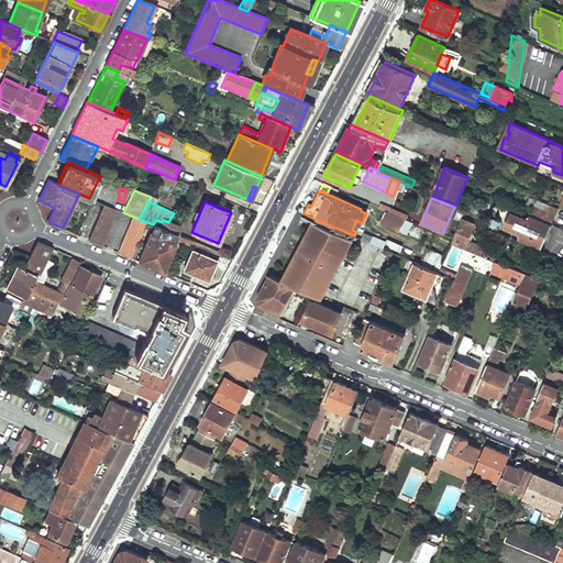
[(531,216),(552,224),(559,211),(537,201),(531,216)]
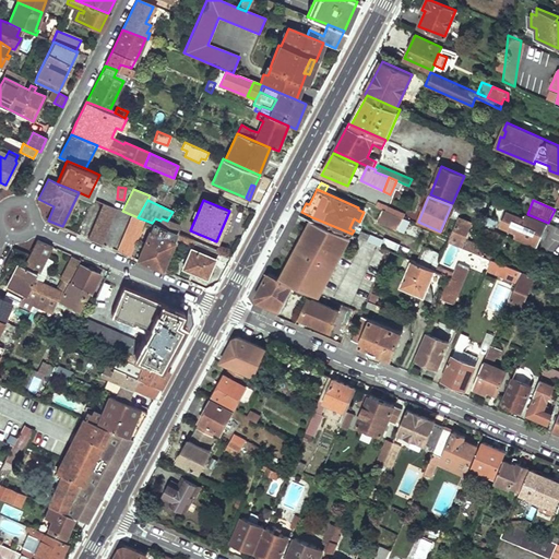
[(405,214),(378,201),(376,206),(383,210),(404,218),(405,214)]
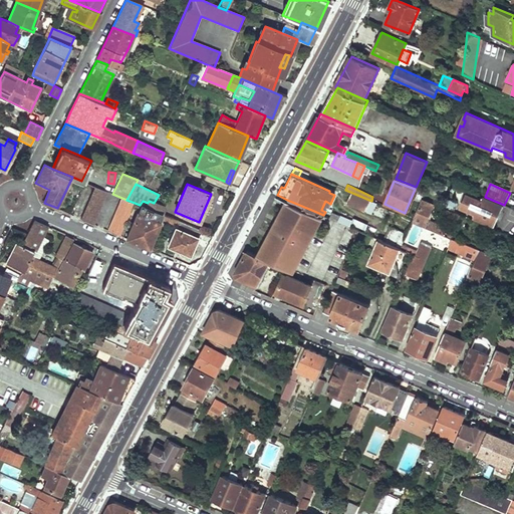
[(95,186),(80,219),(93,224),(108,192),(95,186)]
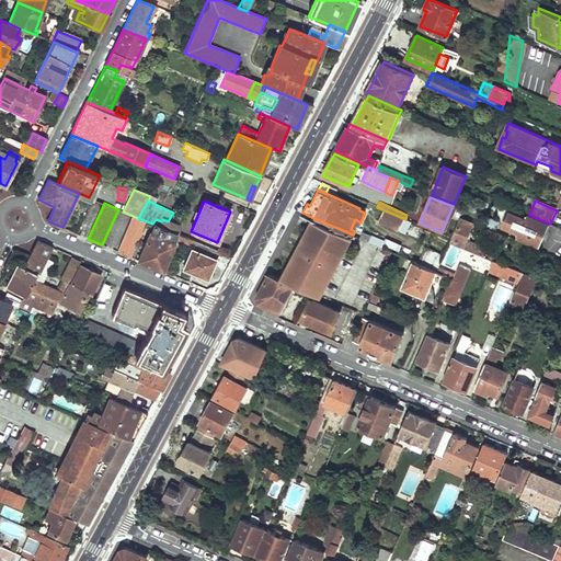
[(385,210),(379,219),(401,228),(405,219),(385,210)]
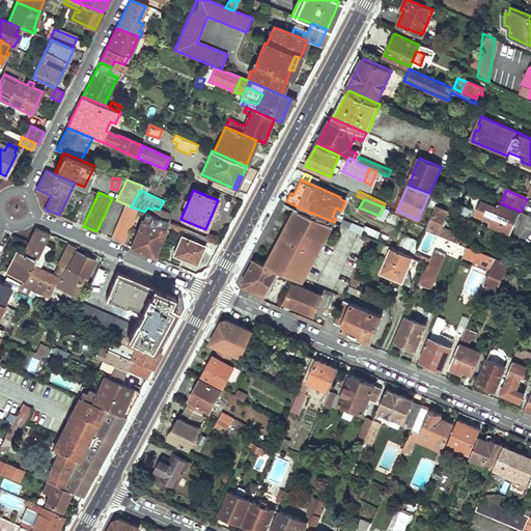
[(481,199),(476,213),(493,220),(491,224),(511,233),(521,212),(501,203),(500,203),(498,206),(481,199)]
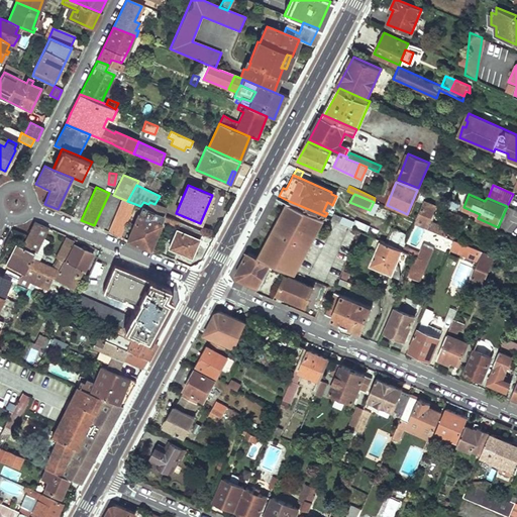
[(122,200),(108,231),(120,236),(133,204),(122,200)]
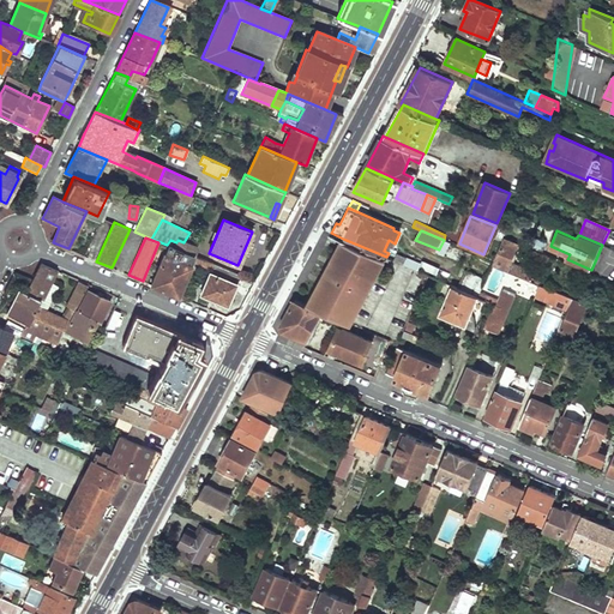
[(506,238),(494,263),(507,269),(518,244),(506,238)]
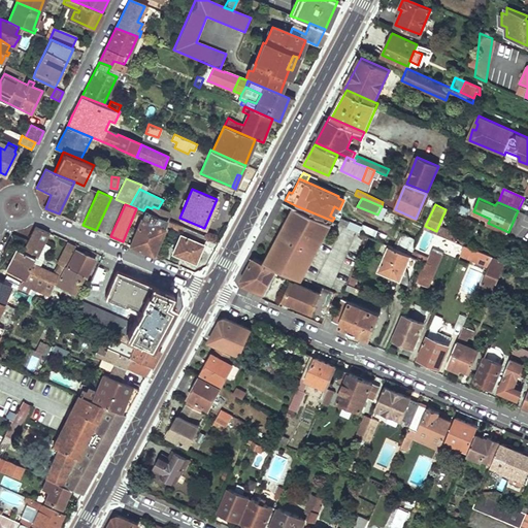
[(295,205),(266,263),(295,275),(325,218),(295,205)]
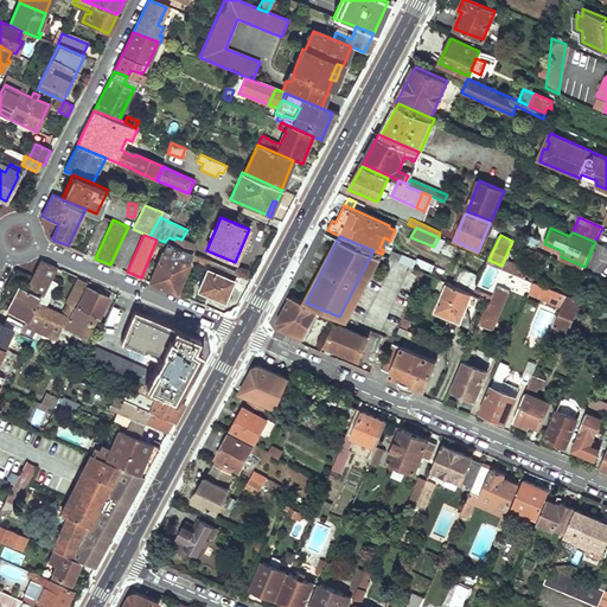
[(181,240),(176,237),(174,240),(168,237),(165,242),(191,254),(195,246),(181,240)]
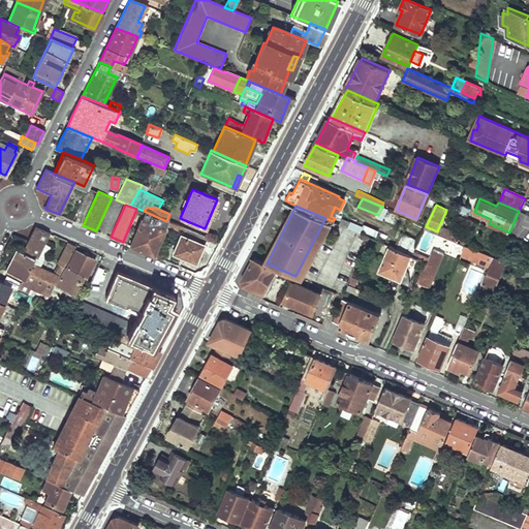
[(144,211),(138,209),(136,215),(144,218),(143,220),(142,220),(130,245),(154,255),(165,228),(163,227),(165,224),(179,230),(177,235),(180,236),(183,227),(166,221),(144,211)]
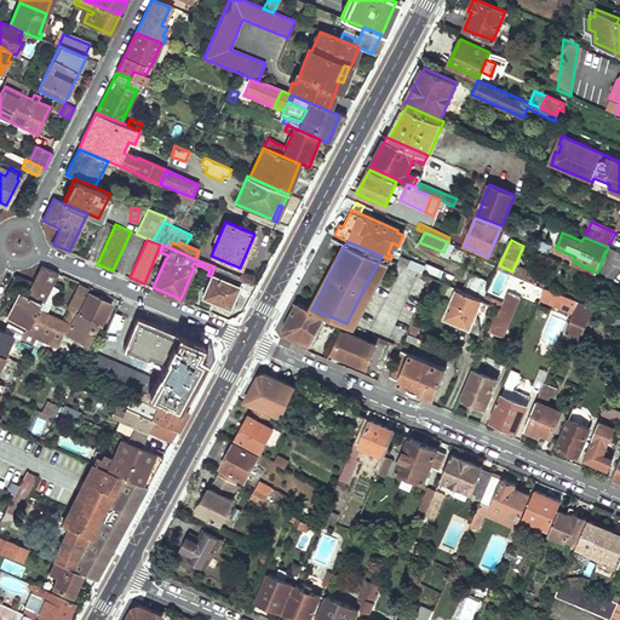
[(441,276),(443,268),(428,262),(424,270),(441,276)]
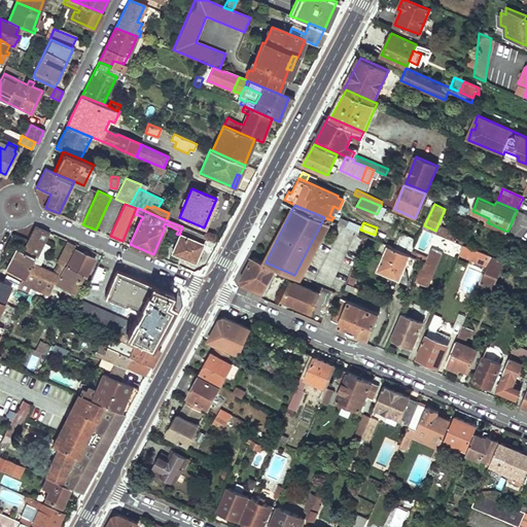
[(206,237),(182,226),(179,235),(172,252),(195,261),(206,237)]
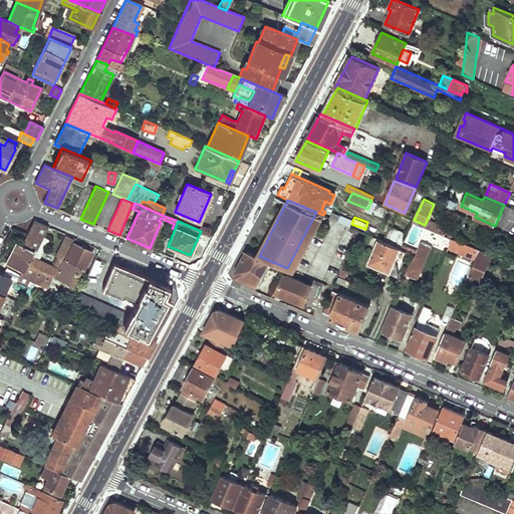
[(34,222),(22,245),(35,250),(37,251),(48,227),(34,222)]
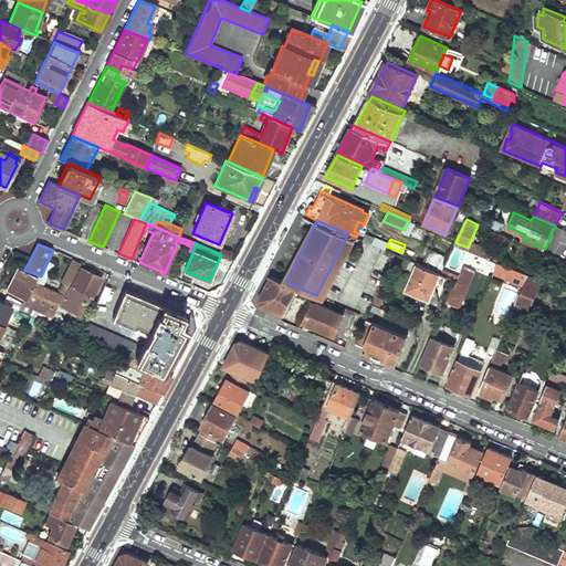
[(429,249),(422,264),(436,271),(442,254),(429,249)]
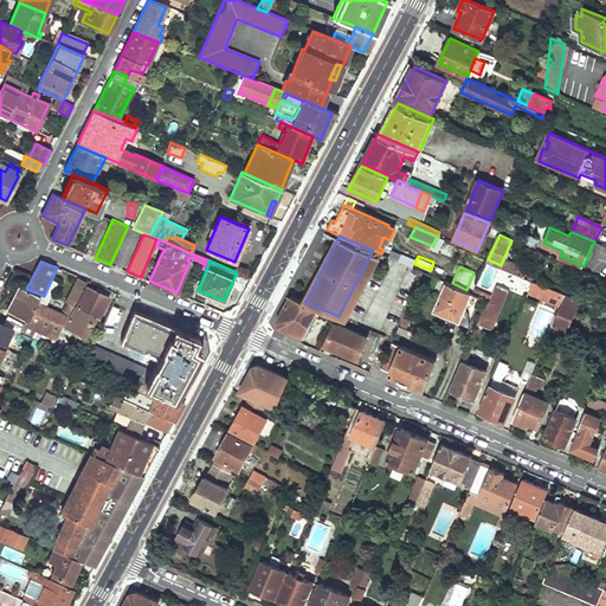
[(78,277),(60,313),(70,316),(76,304),(88,282),(78,277)]
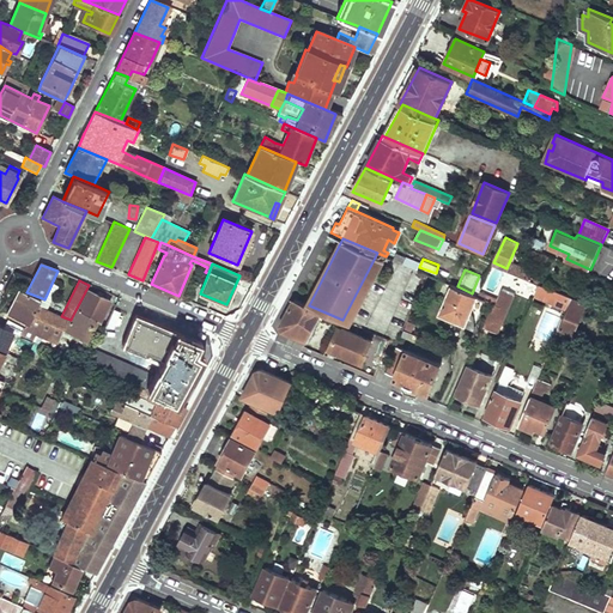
[(450,284),(438,314),(474,328),(475,326),(473,325),(484,298),(472,293),(457,286),(450,284)]
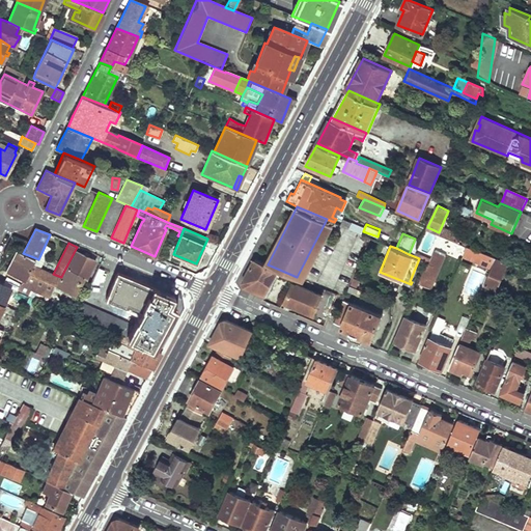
[(467,246),(463,256),(470,259),(474,250),(467,246)]
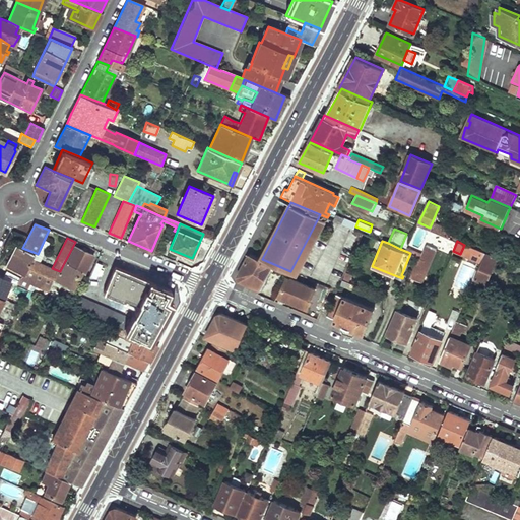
[(418,256),(410,276),(421,281),(436,249),(427,245),(421,258),(418,256)]
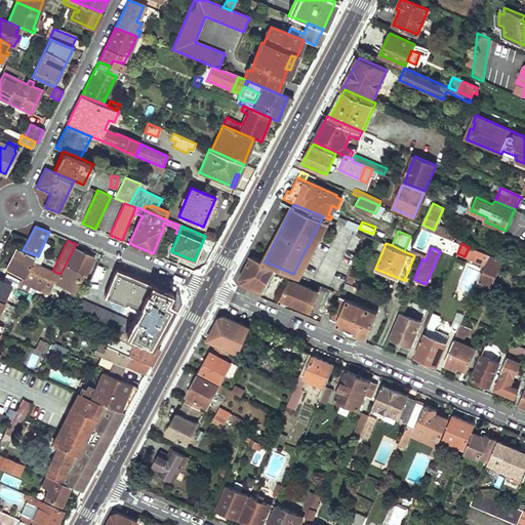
[(469,247),(465,256),(485,265),(489,255),(469,247)]
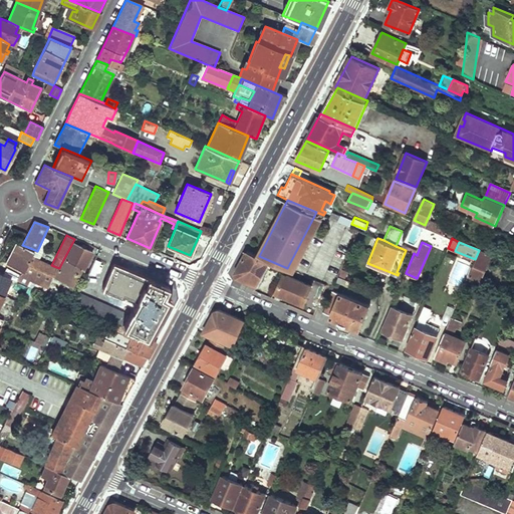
[(15,243),(7,263),(25,271),(26,271),(32,257),(35,250),(22,245),(22,246),(15,243)]
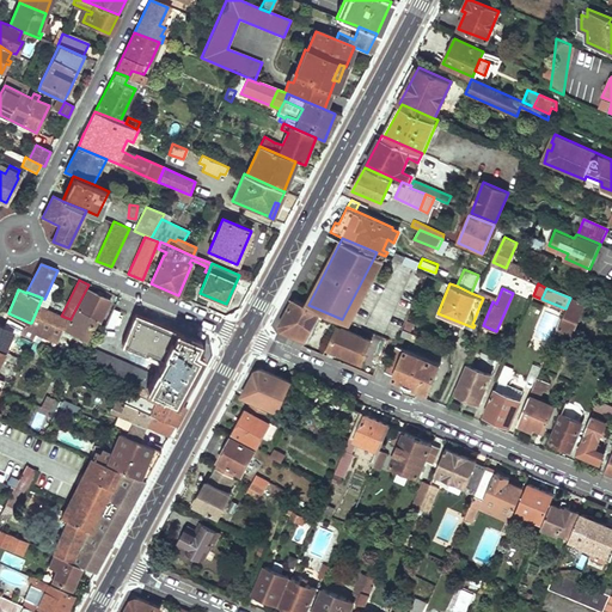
[(89,289),(78,308),(77,307),(71,319),(66,329),(87,341),(99,319),(102,320),(111,301),(89,289)]
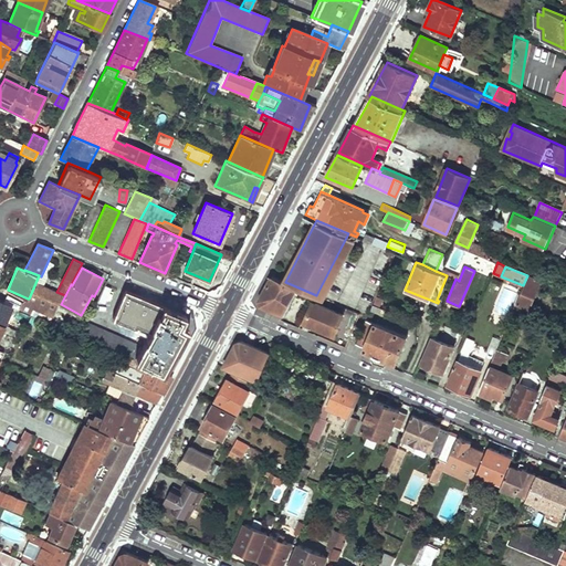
[(272,276),(260,300),(262,305),(270,307),(269,311),(282,316),(295,291),(314,299),(316,295),(285,282),(272,276)]
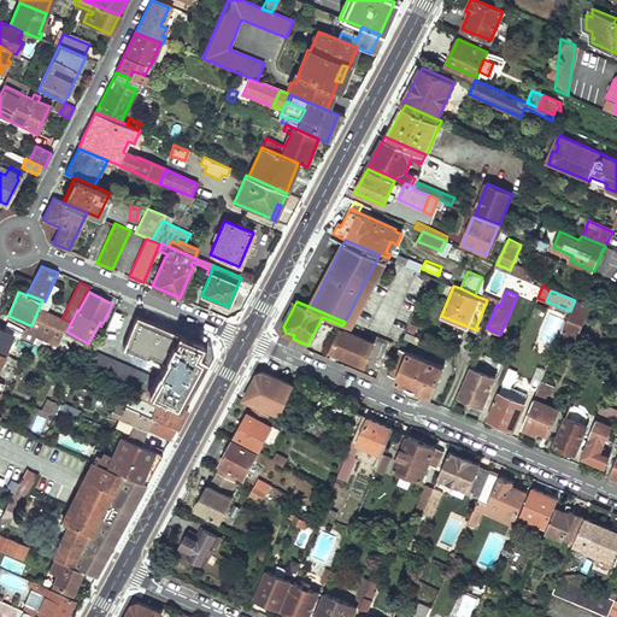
[(577,301),(564,333),(576,338),(588,311),(587,310),(589,306),(577,301)]
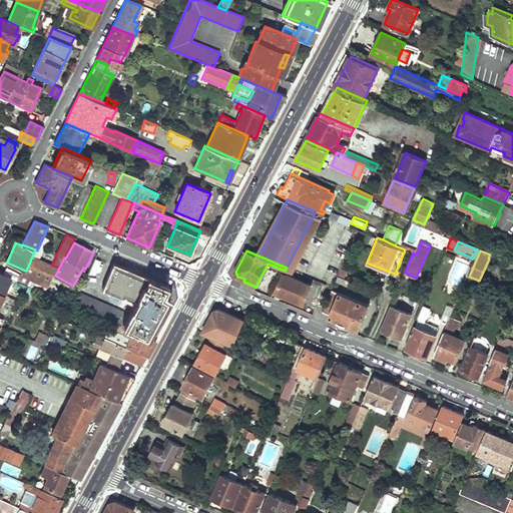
[(19,275),(16,281),(46,294),(55,276),(59,268),(51,265),(32,257),(26,271),(25,271),(19,275)]
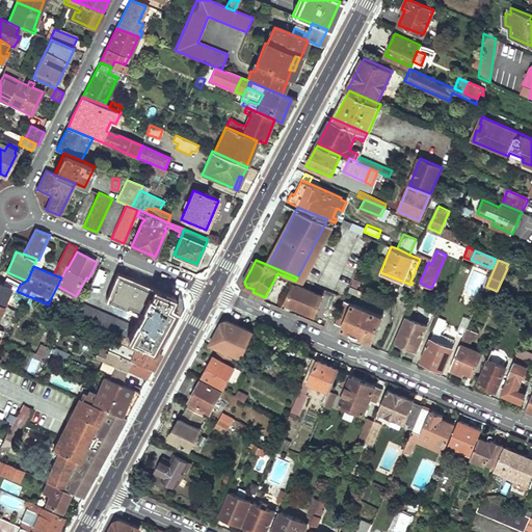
[(80,303),(74,316),(132,341),(155,350),(175,309),(173,298),(120,276),(109,299),(124,307),(126,302),(145,312),(137,327),(80,303)]
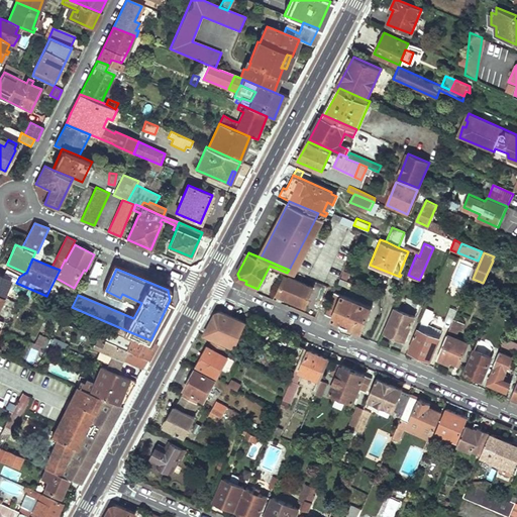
[(5,271),(2,277),(11,281),(16,283),(19,277),(5,271)]
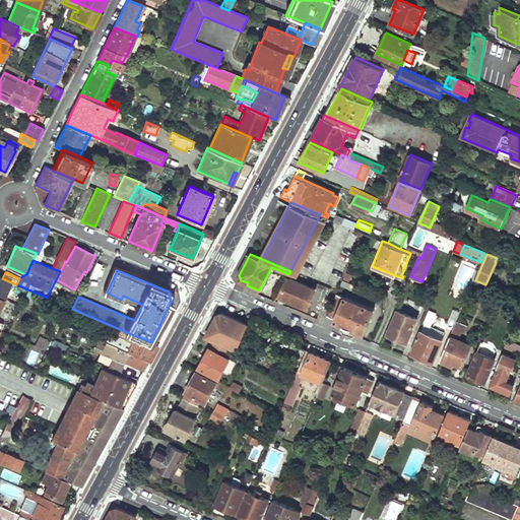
[(0,297),(4,299),(11,282),(2,278),(0,276),(0,297)]
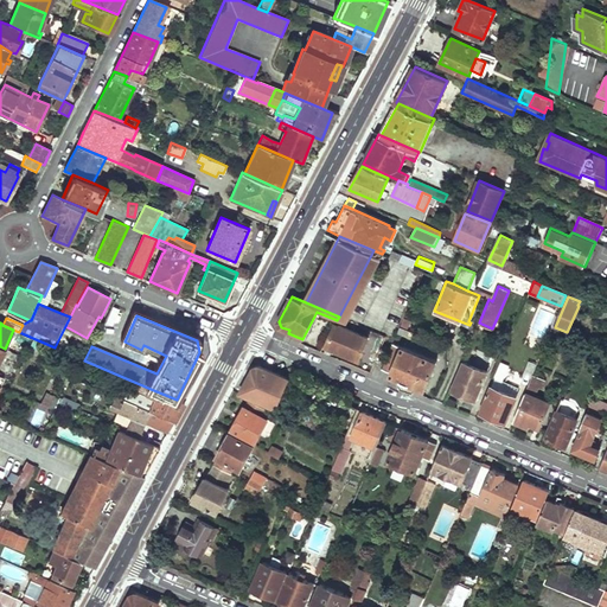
[(336,323),(326,345),(358,359),(368,337),(336,323)]
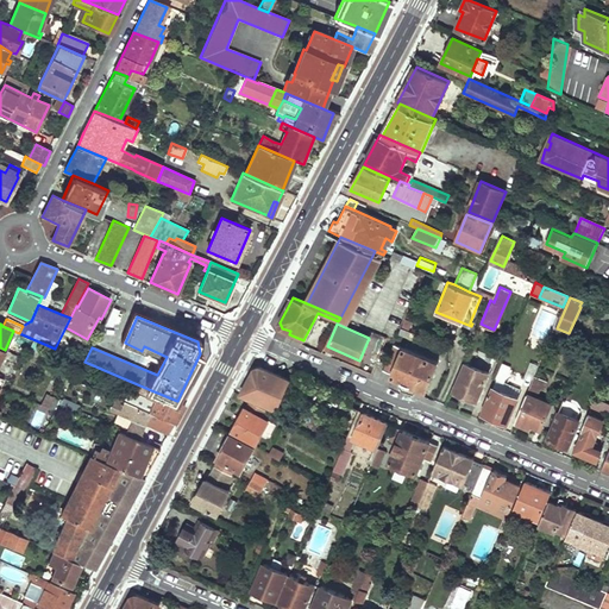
[(410,331),(407,337),(441,353),(445,346),(410,331)]
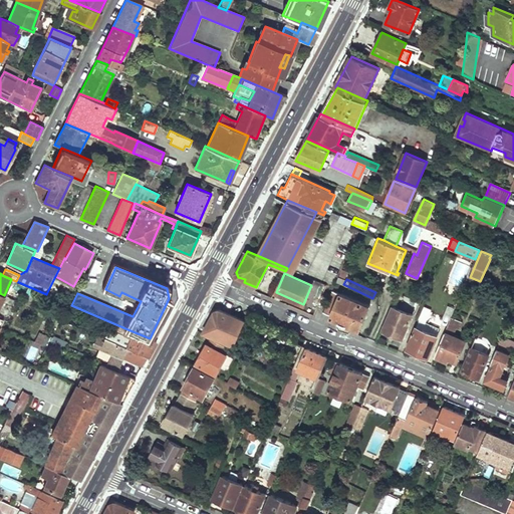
[(333,289),(323,311),(331,315),(330,316),(359,328),(369,304),(333,289)]
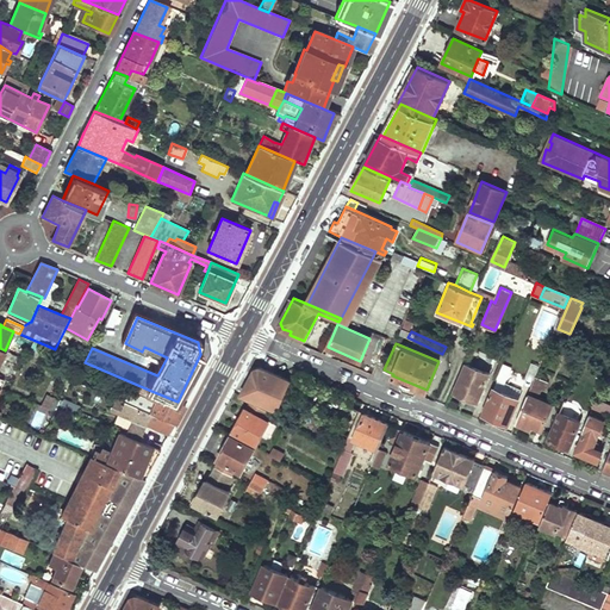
[(0,387),(4,379),(0,377),(0,359),(1,356),(13,361),(16,355),(5,350),(0,348),(0,387)]
